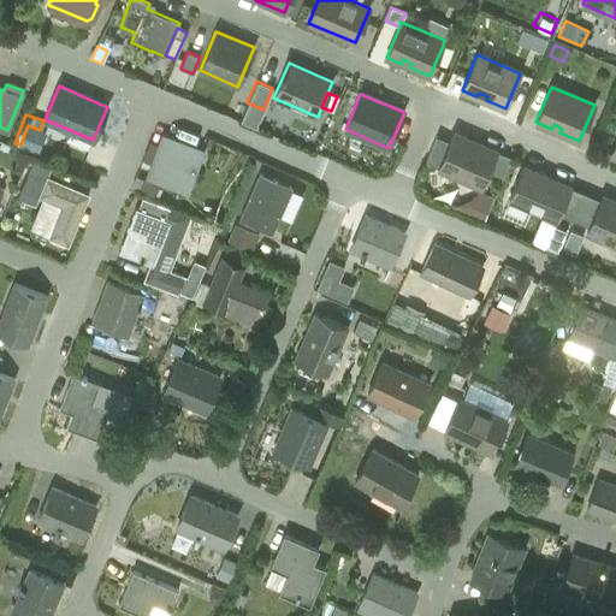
[(28,125),(21,144),(34,150),(41,131),(40,130),(28,125)]
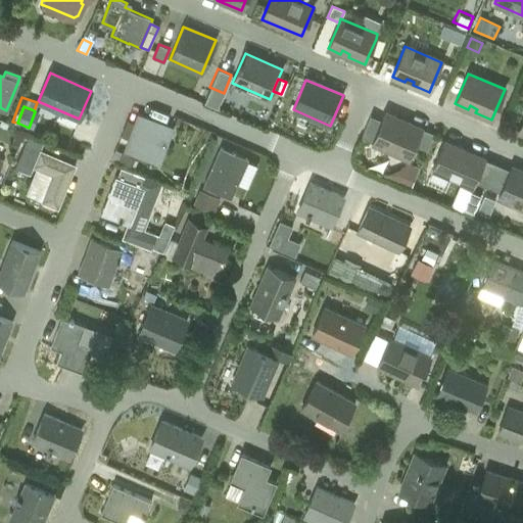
[(137,113),(125,146),(150,155),(162,151),(172,127),(137,113)]
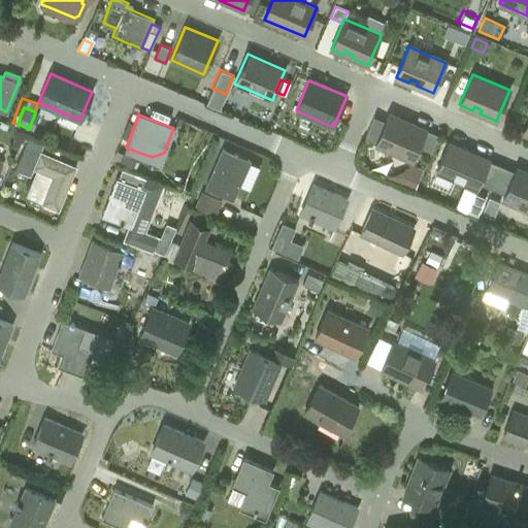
[(375,144),(413,160),(418,147),(425,131),(426,130),(389,114),(375,144)]
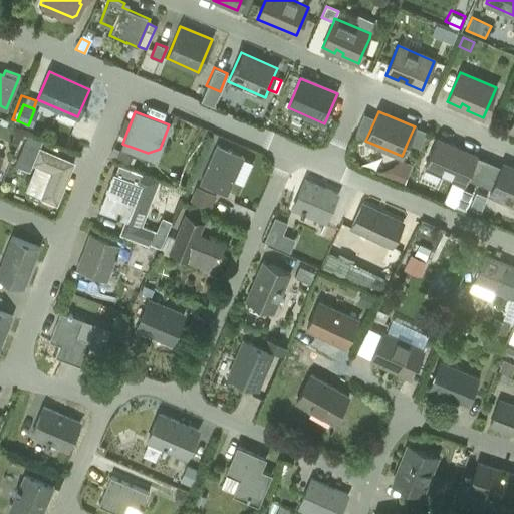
[(414,127),(407,144),(419,149),(426,133),(414,127)]
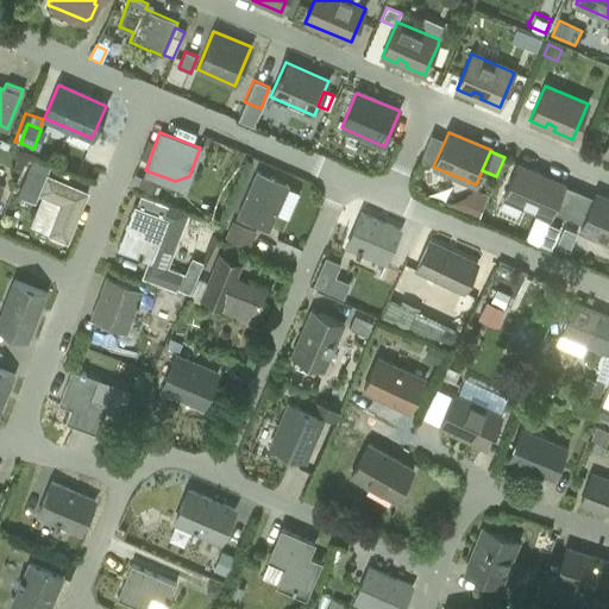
[(32,159),(26,175),(39,180),(45,165),(32,159)]
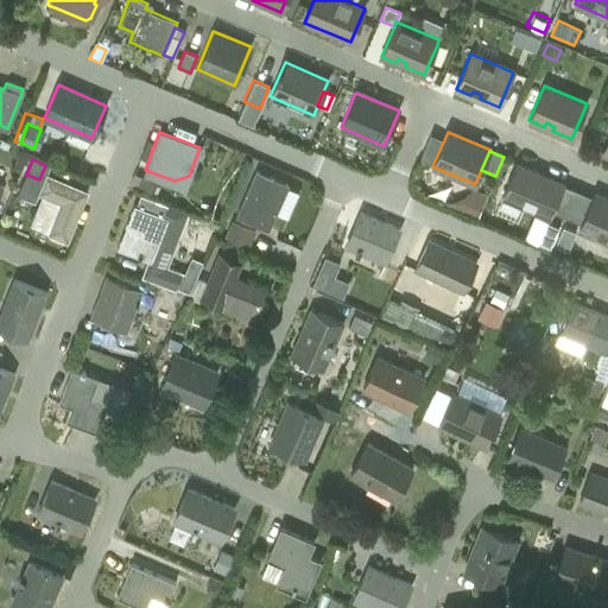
[(517,164),(502,196),(550,217),(552,211),(563,187),(563,184),(517,164)]
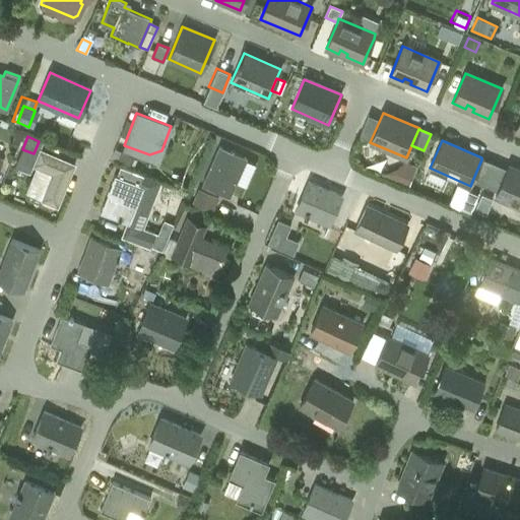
[(246,159),(218,147),(202,185),(230,197),(246,159)]
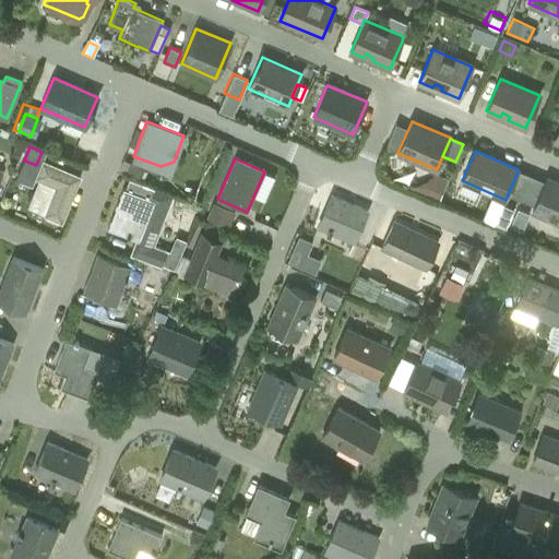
[(43,162),(36,178),(56,186),(45,215),(61,222),(79,176),(43,162)]
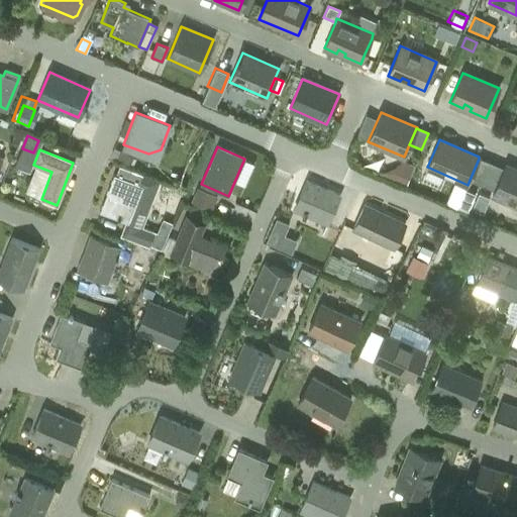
[(124,151),(120,161),(129,165),(133,154),(124,151)]
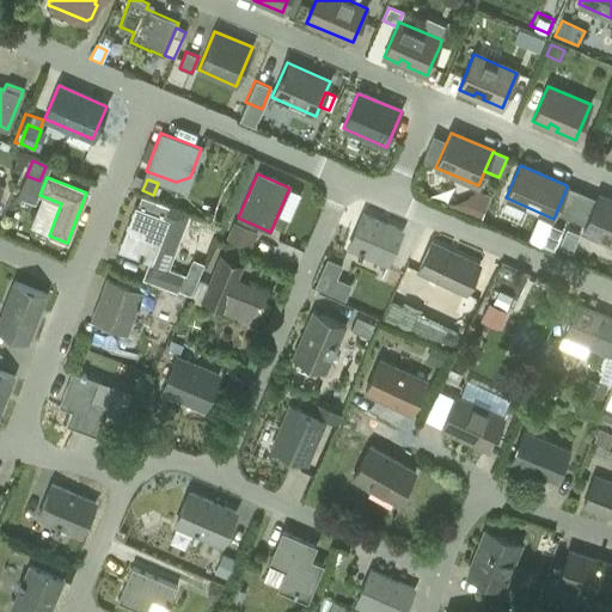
[(135,206),(117,250),(153,264),(170,219),(165,218),(170,206),(142,195),(138,207),(135,206)]
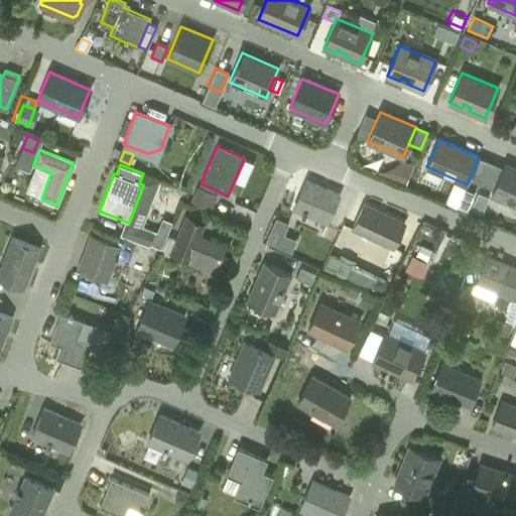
[(399,165),(391,183),(402,188),(410,170),(399,165)]
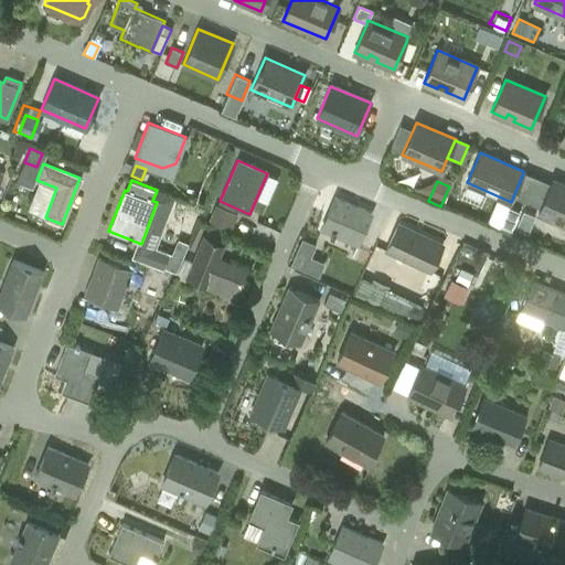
[(540,209),(537,213),(564,224),(564,190),(564,188),(564,185),(552,181),(551,183),(540,209)]
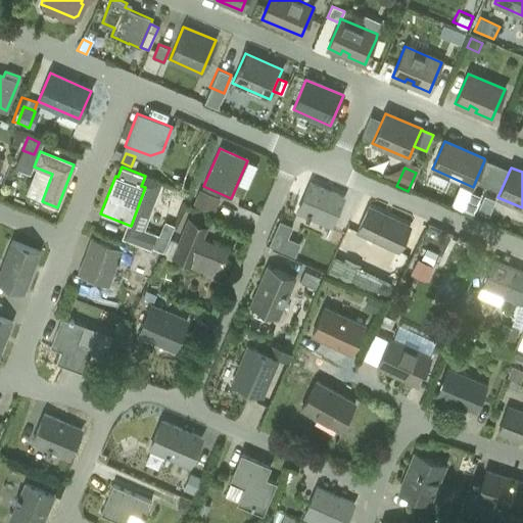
[(310,183),(297,212),(331,227),(343,197),(310,183)]
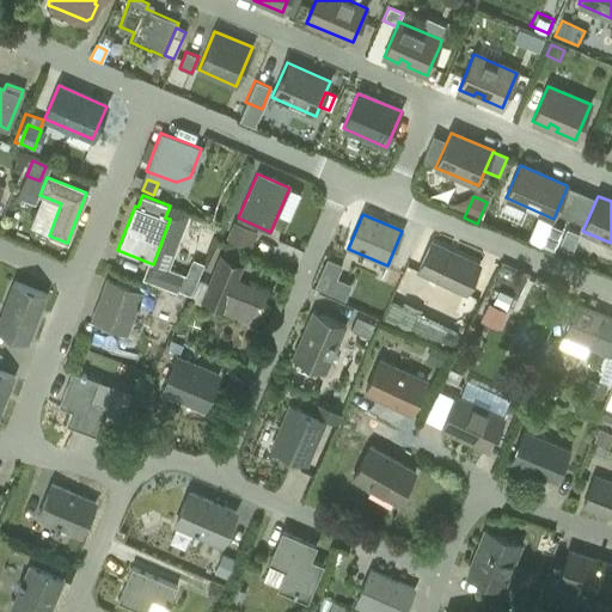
[(234,222),(227,239),(249,249),(256,232),(234,222)]
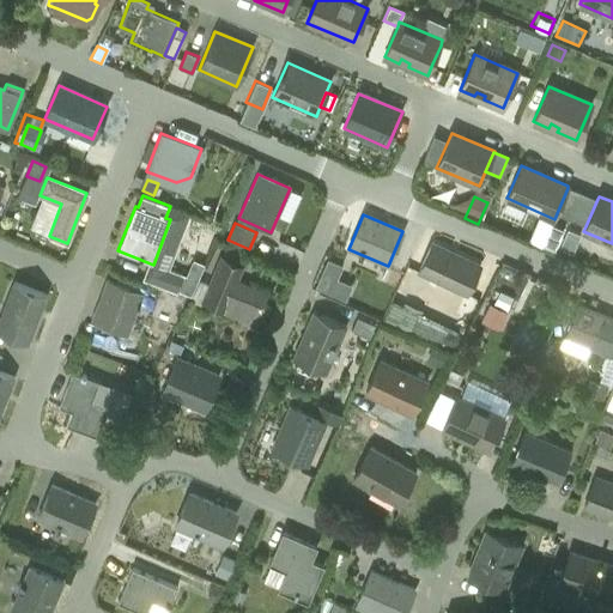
[(552,225),(542,246),(554,252),(564,230),(552,225)]
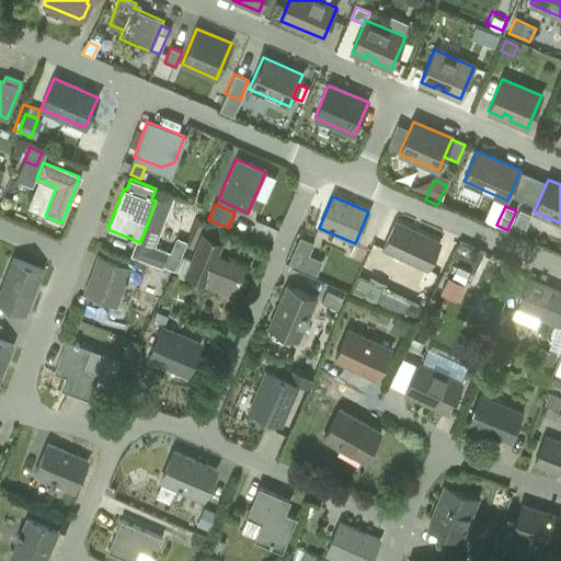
[(395,222),(382,249),(427,270),(439,244),(395,222)]
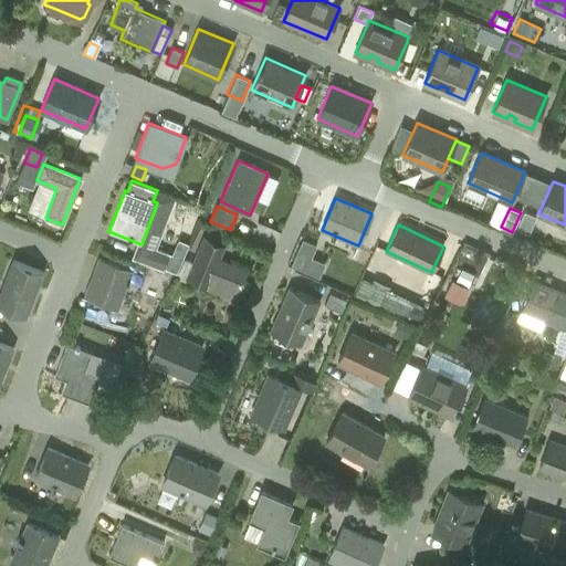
[(223,245),(203,238),(188,278),(215,289),(218,281),(238,290),(245,271),(217,259),(223,245)]
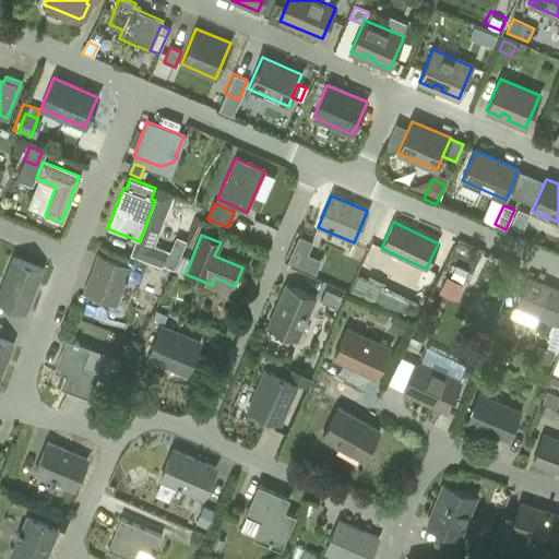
[(298,235),(286,260),(299,265),(311,240),(298,235)]
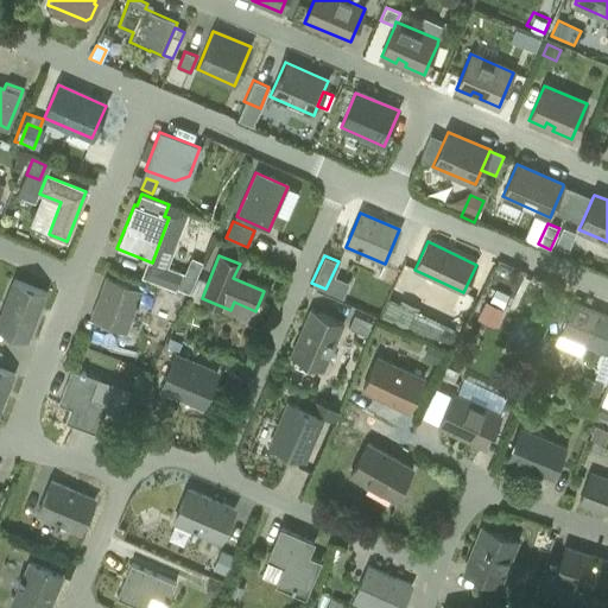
[(183,272),(177,286),(189,291),(202,260),(191,257),(184,272),(183,272)]
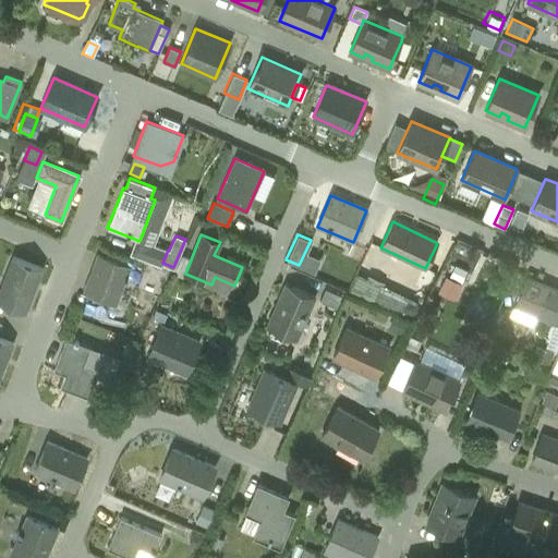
[(83,292),(104,300),(116,304),(130,267),(117,263),(97,255),(83,292)]
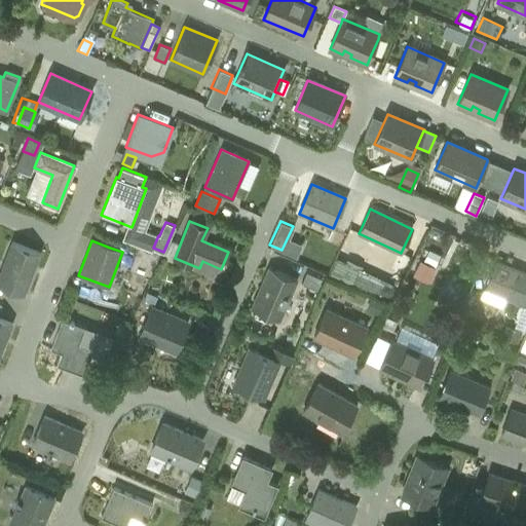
[(11,242),(0,272),(0,284),(24,294),(39,254),(11,242)]
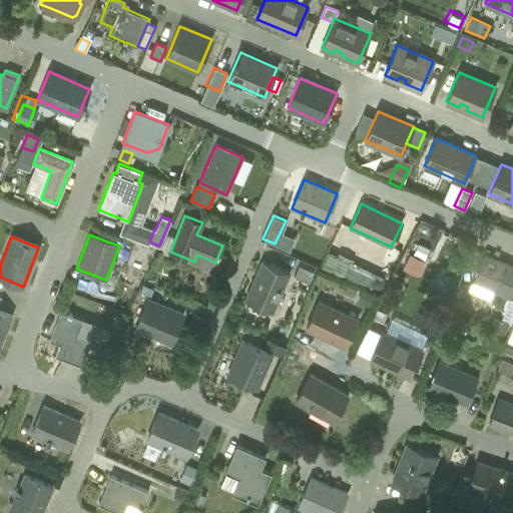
[(418,243),(412,254),(423,260),(428,248),(418,243)]
